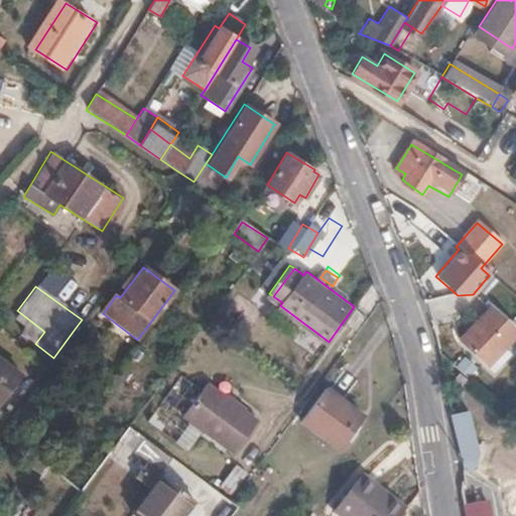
[(515,333),(515,331),(489,307),(460,340),(486,364),(501,349),(515,333)]
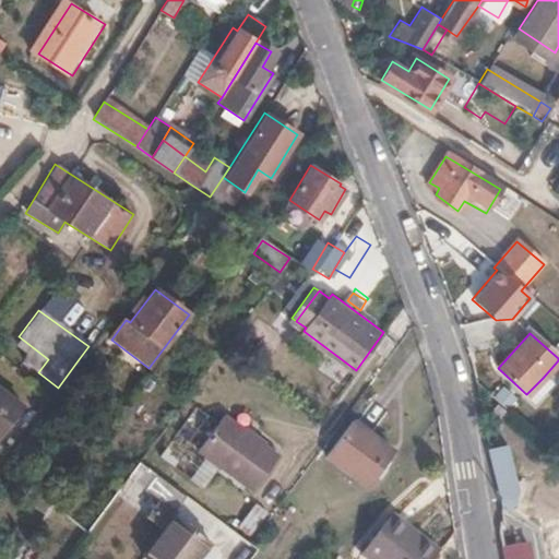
[(549,383),(543,378),(526,394),(534,401),(549,383)]
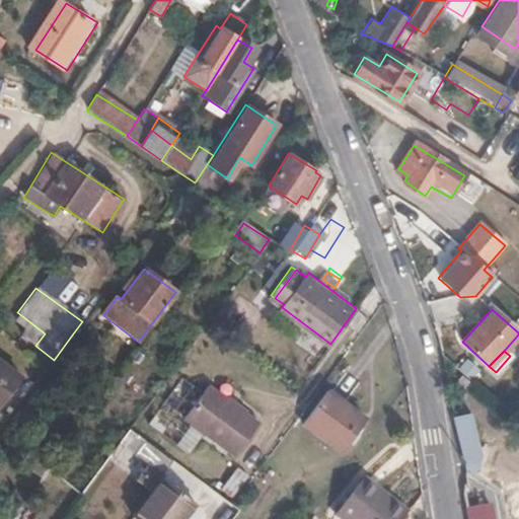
[(0,400),(18,377),(0,364),(0,400)]
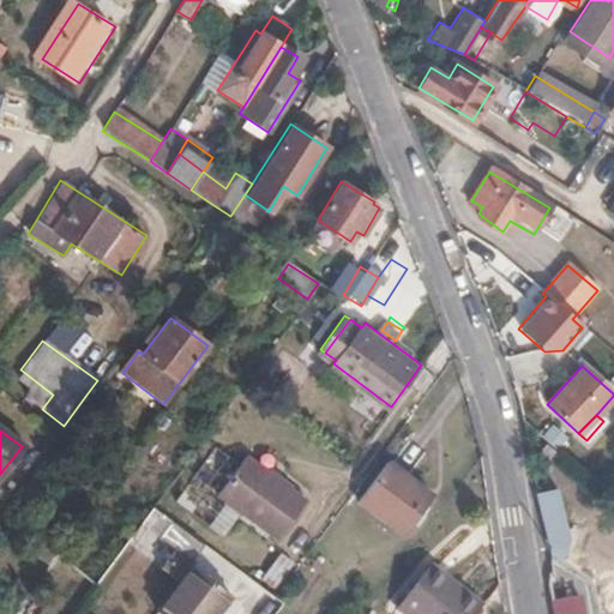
[(551,445),(541,437),(528,453),(540,463),(553,447),(551,445)]
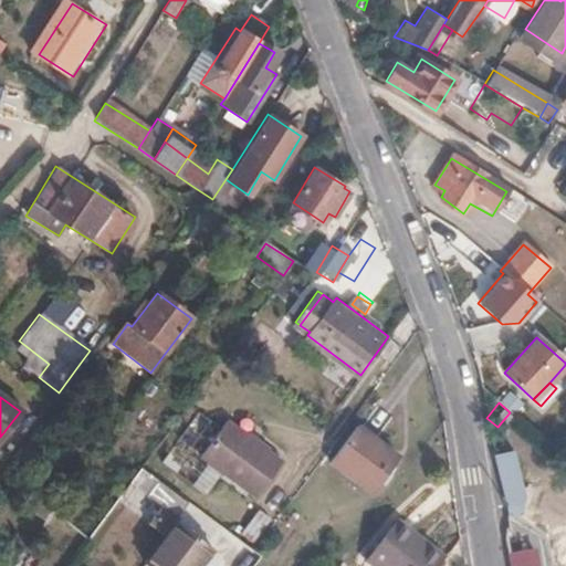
[(565,447),(515,402),(507,410),(510,412),(558,456),(565,447)]
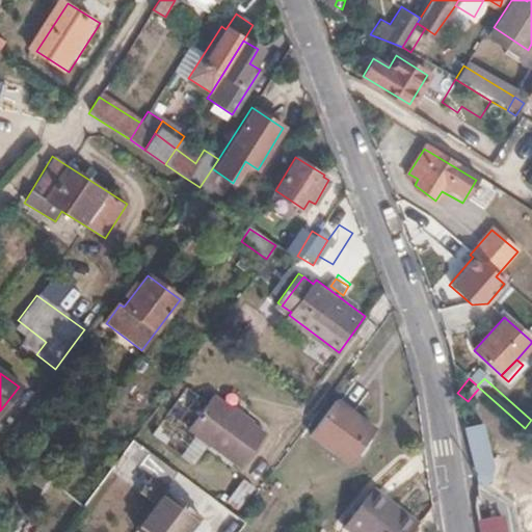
[(266,433),(214,396),(190,429),(241,467),(266,433)]
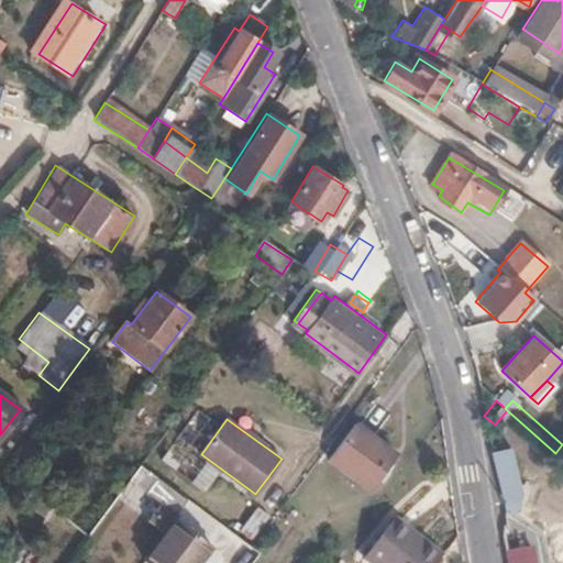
[(397,451),(356,421),(331,457),(371,486),(379,475),(383,477),(392,464),(388,462),(397,451)]
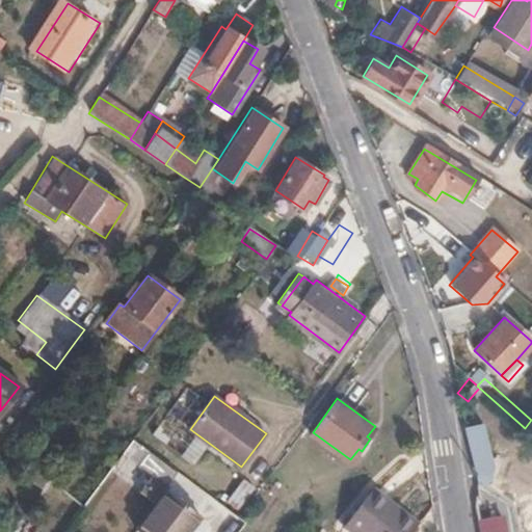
[(493,467),(483,425),(466,428),(476,469),(478,483),(488,482),(493,467)]
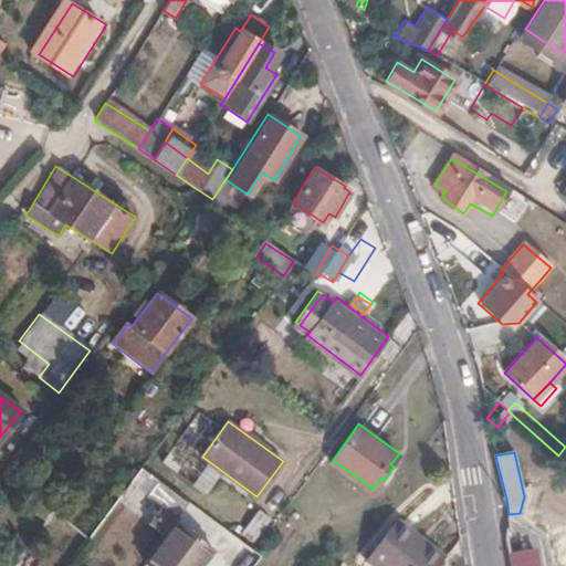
[(196,505),(176,491),(168,500),(189,516),(196,505)]
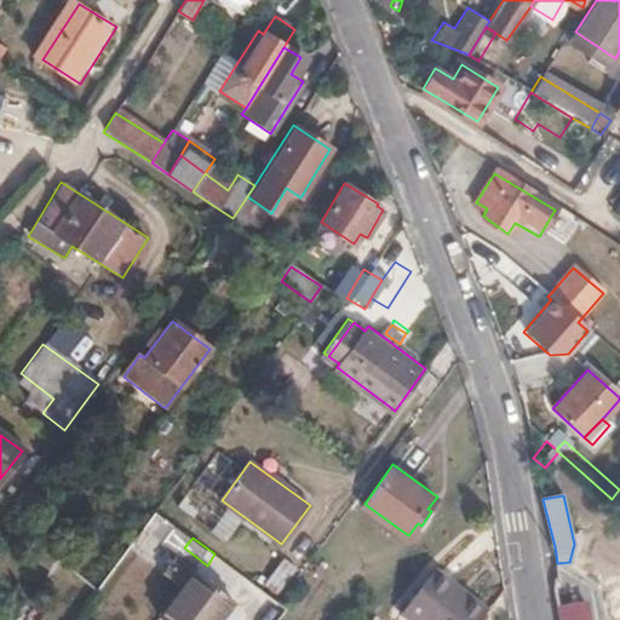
[(297,567),(283,558),(269,579),(281,589),(297,567)]
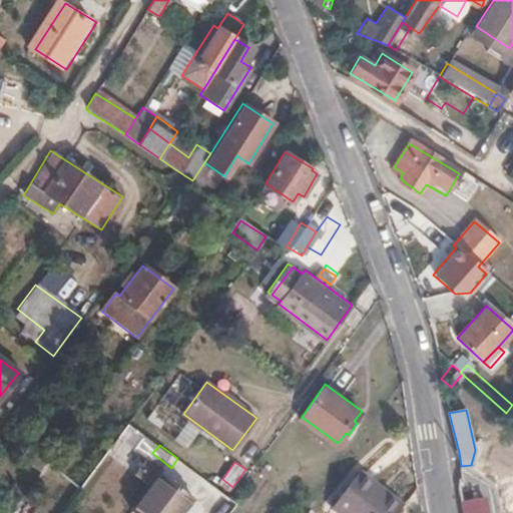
[(378,484),(359,470),(331,507),(339,512),(397,512),(400,510),(373,490),(378,484)]
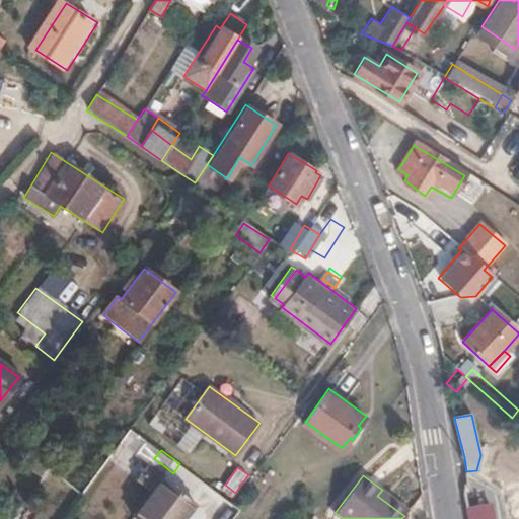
[(182,518),(196,501),(163,477),(135,515),(140,518),(182,518)]
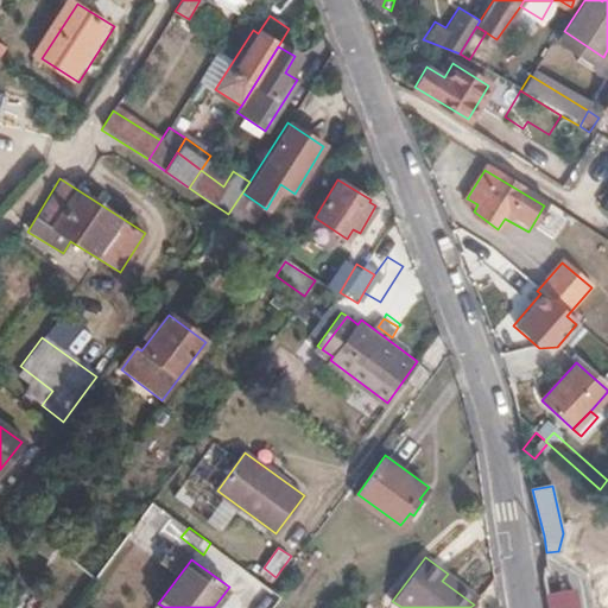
[(576,607),(574,589),(546,594),(548,607),(576,607)]
